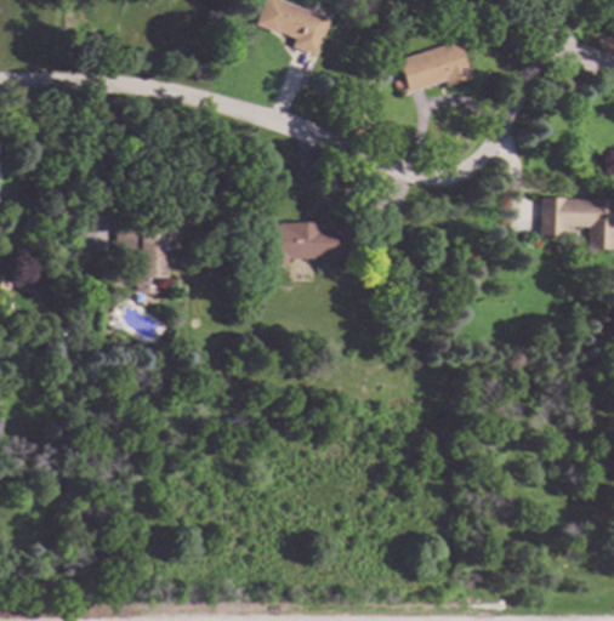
[(284,0),(333,20),(318,56),(294,46),(296,38),(257,22),(266,0),(284,0)]
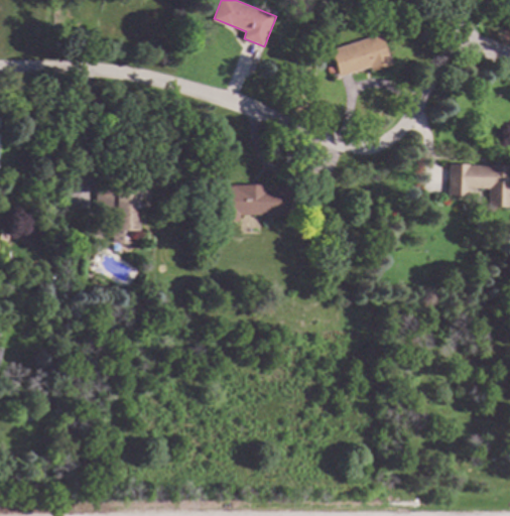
[(390,56),(392,55),(395,65),(374,72),(372,67),(341,77),(333,50),(382,33),(390,56)]
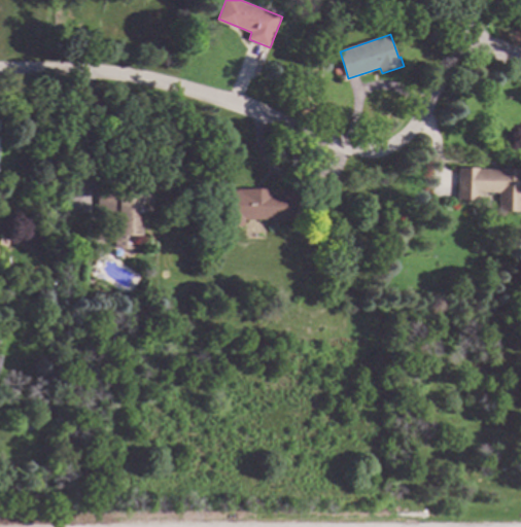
[(520,211),(500,210),(501,192),(480,191),(480,200),(459,199),(460,167),(520,170),(520,211)]
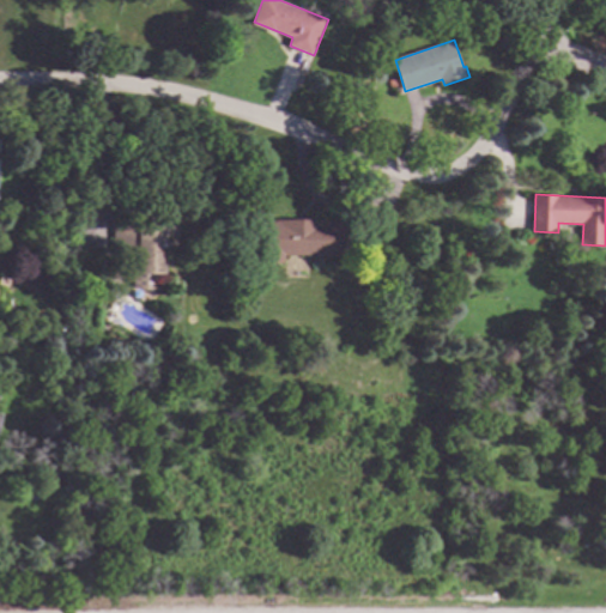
[(67,206),(59,207),(58,198),(67,198),(67,206)]
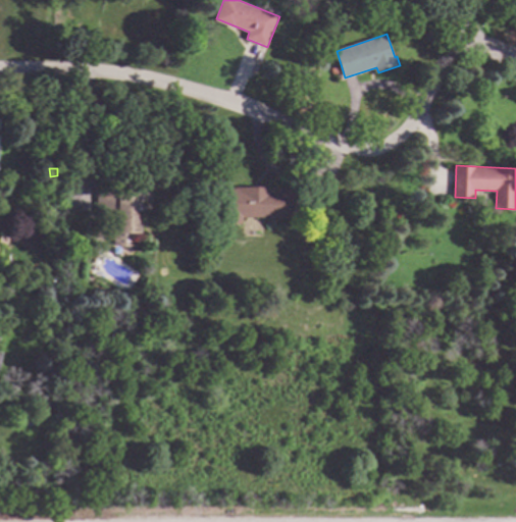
[(280,190),(294,190),(294,217),(244,217),(244,225),(226,225),(226,190),(236,190),(236,187),(280,187),(280,190)]
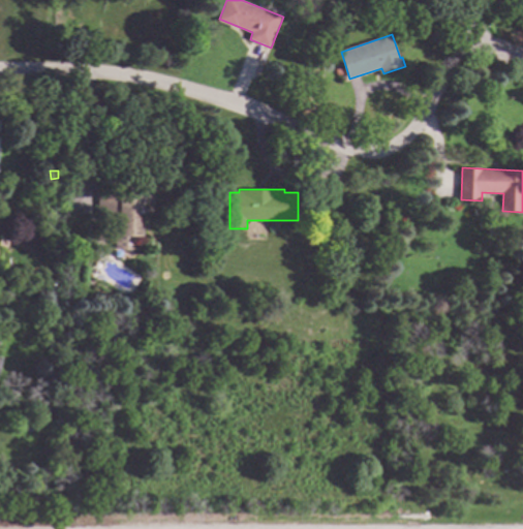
[(124,194),(155,195),(155,213),(145,212),(144,239),(140,239),(140,249),(118,249),(120,216),(99,216),(100,191),(125,191),(124,194)]
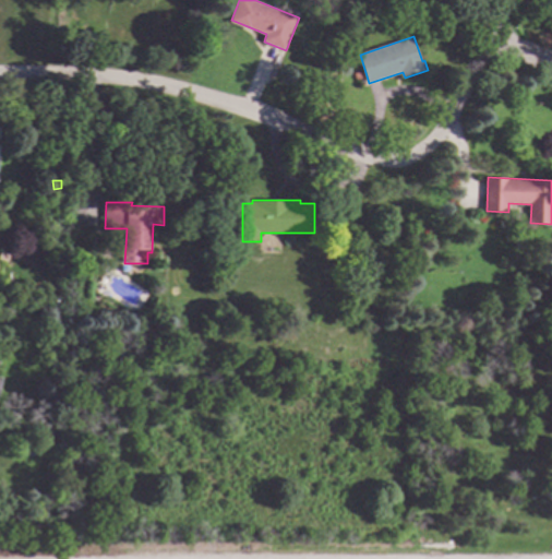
[(31,283),(30,293),(21,292),(22,282),(31,283)]
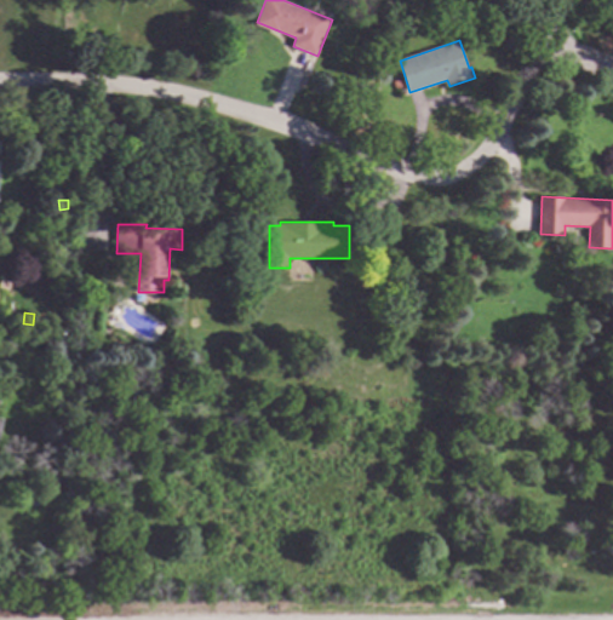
[(46,501),(34,505),(32,498),(44,494),(46,501)]
